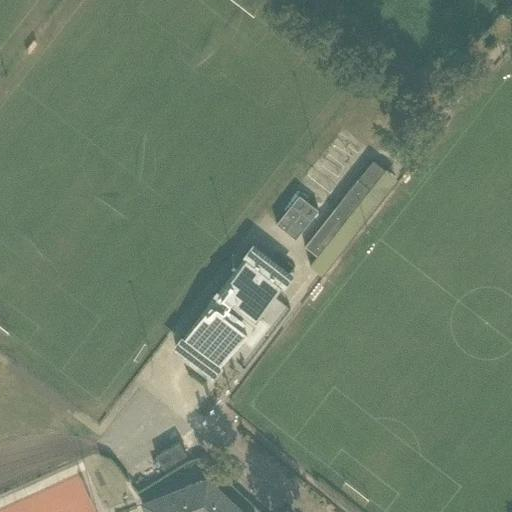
[(385,168),(369,188),(357,178),(304,245),(316,255),(309,265),(319,273),(395,176),(385,168)]
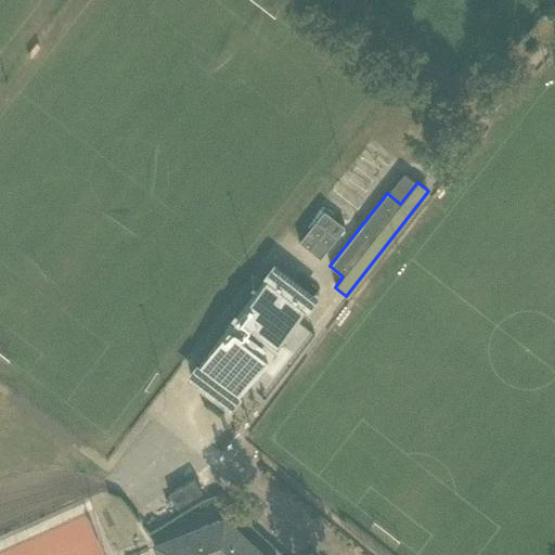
[(299,241),(320,257),(344,227),(323,210),(299,241)]
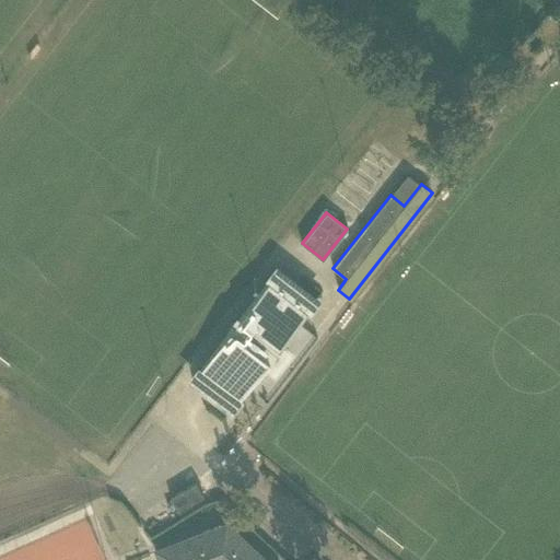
[(289,351),(281,346),(316,300),(277,269),(191,380),(231,410),(267,364),(273,370),(289,351)]
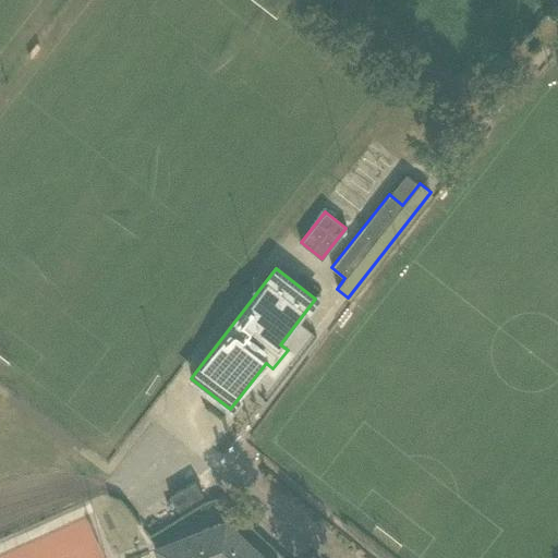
[(194,481),(169,496),(179,510),(203,495),(194,481)]
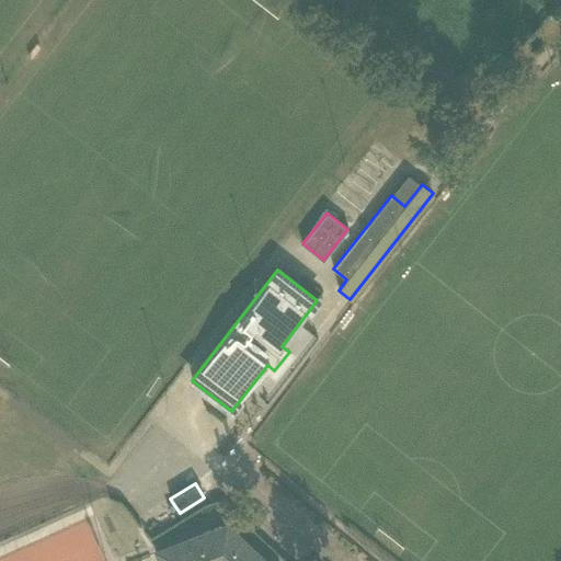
[(266,560),(227,524),(155,551),(158,560),(266,560)]
